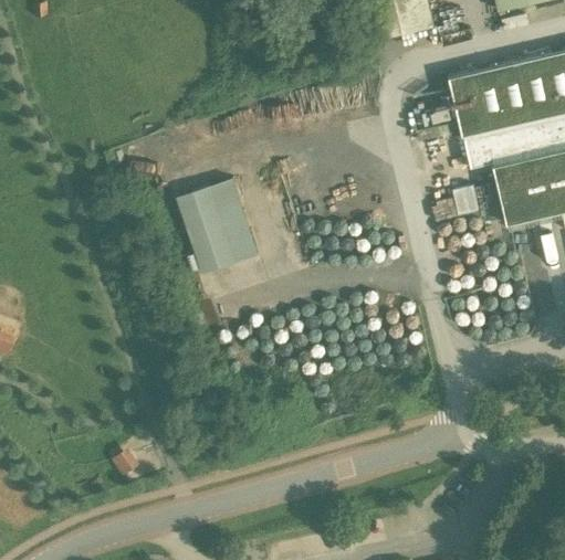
[(426,0),(362,0),(373,42),(432,28),(426,0)]
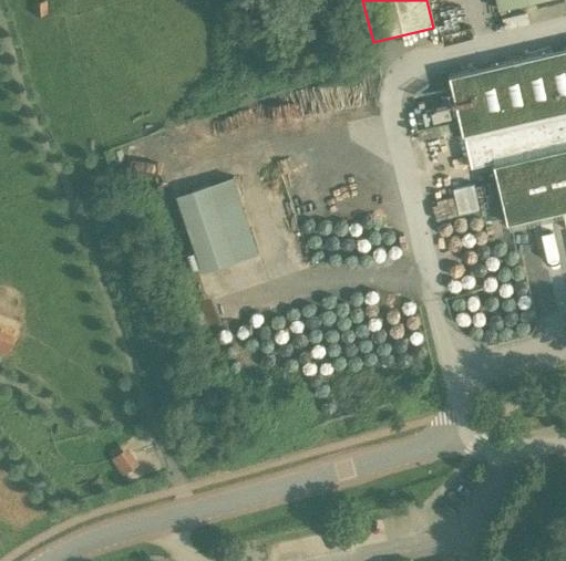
[(565,50),(448,78),(462,136),(471,170),(492,165),(506,227),(563,214),(565,227),(565,50)]
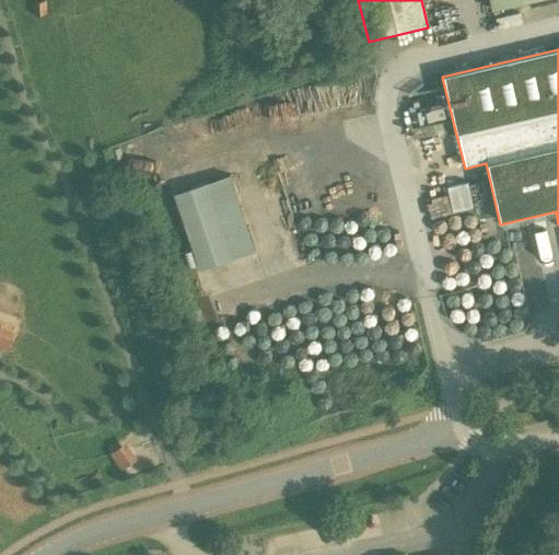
[(208,185),(174,196),(200,272),(233,261),(256,253),(235,197),(229,178),(208,185)]
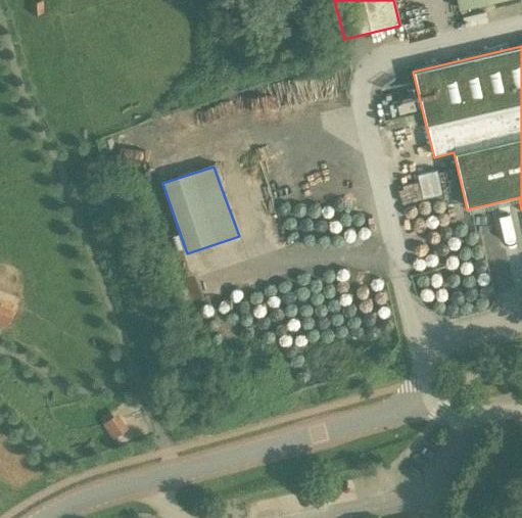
[(421,174),(424,197),(447,194),(443,171),(421,174)]
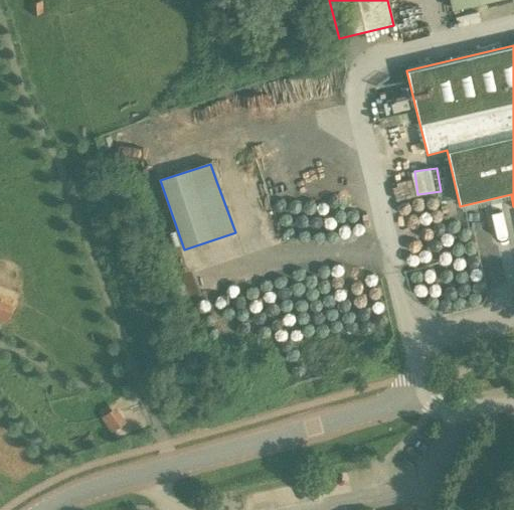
[(107,416),(117,432),(133,421),(123,406),(107,416)]
